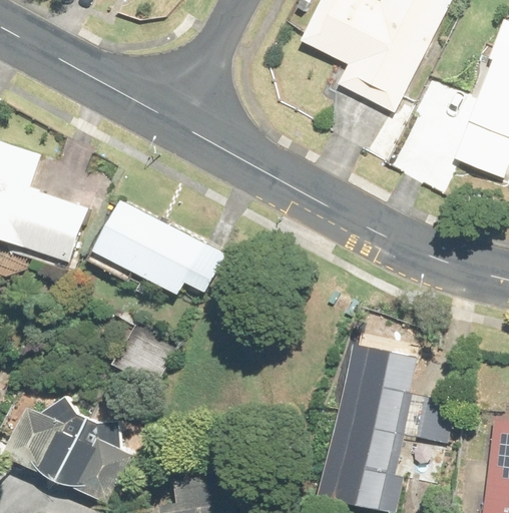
[(320,0),(299,41),(346,66),(335,86),(391,116),(452,0),(320,0)]
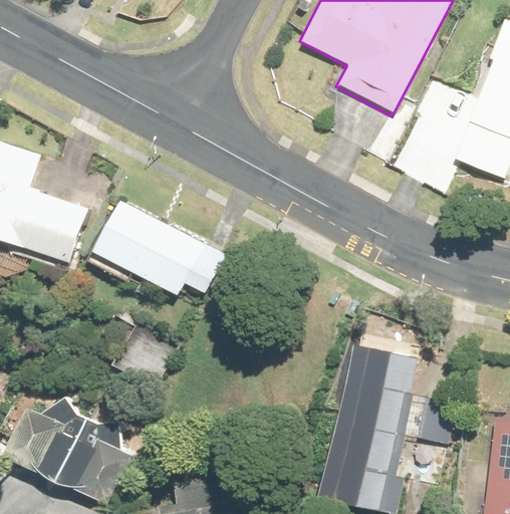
[(509,170),(509,20),(505,18),(486,61),(495,65),(453,158),(505,182),(509,170)]
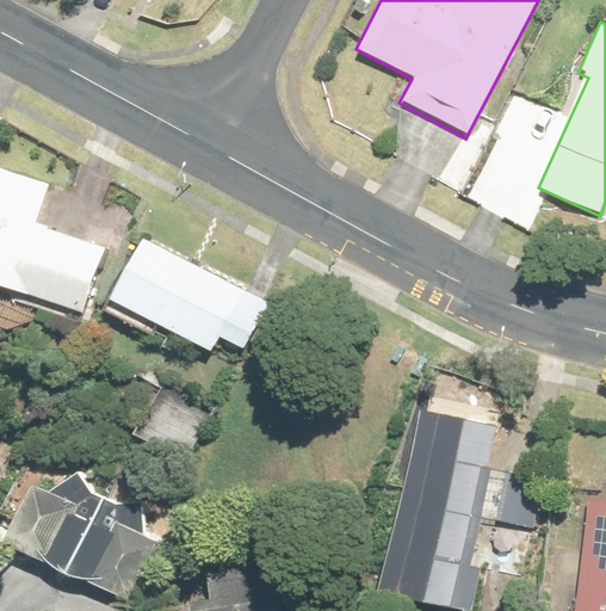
[(48,184),(0,166),(0,287),(80,316),(104,251),(32,226),(48,184)]
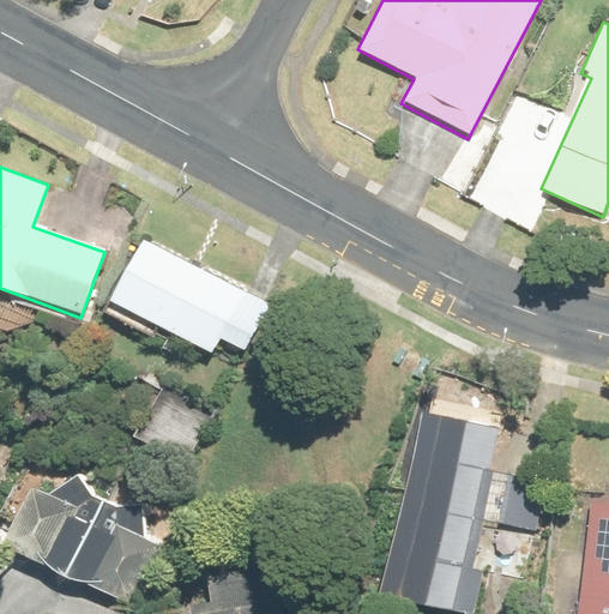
[(252,354),(276,307),(144,241),(113,302),(215,354),(222,339),(252,354)]
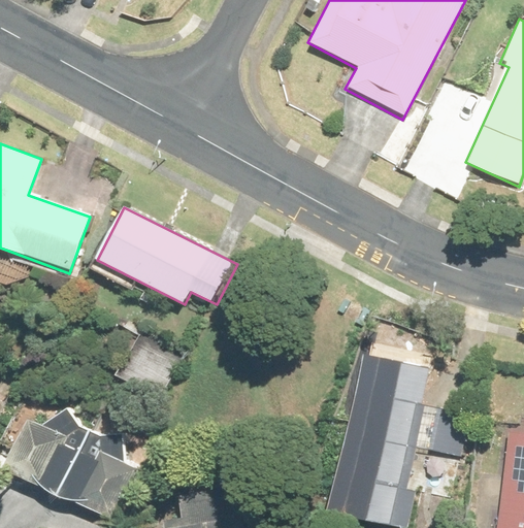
[(440,407),(356,389),(328,515),(388,527),(404,527),(422,452),(431,454),(440,407)]
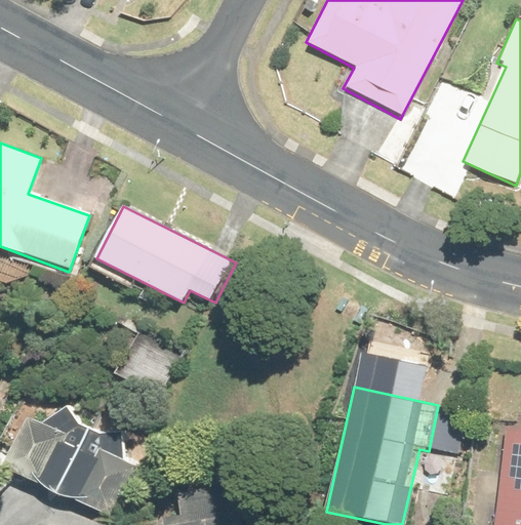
[(145,468),(28,414),(3,467),(120,521),(145,468)]
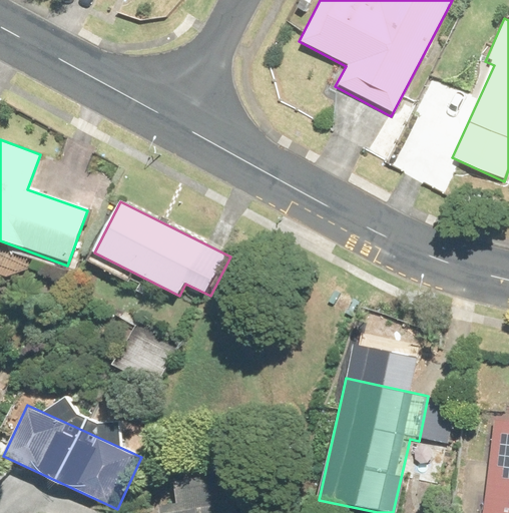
[(508,512),(508,420),(494,419),(480,512),(508,512)]
